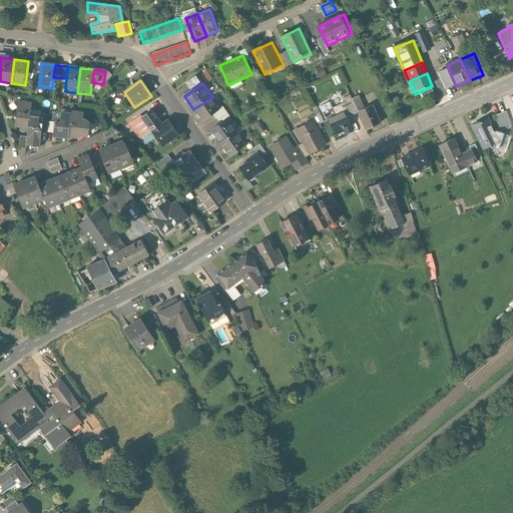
[(221,110),(212,97),(193,109),(203,123),(221,110)]
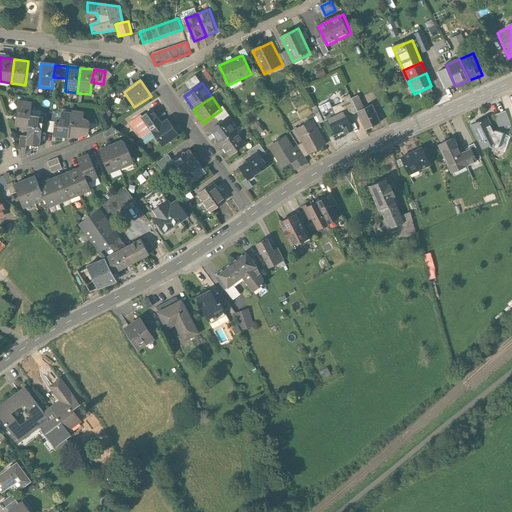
[(30,116),(32,102),(18,101),(15,131),(28,133),(30,116)]
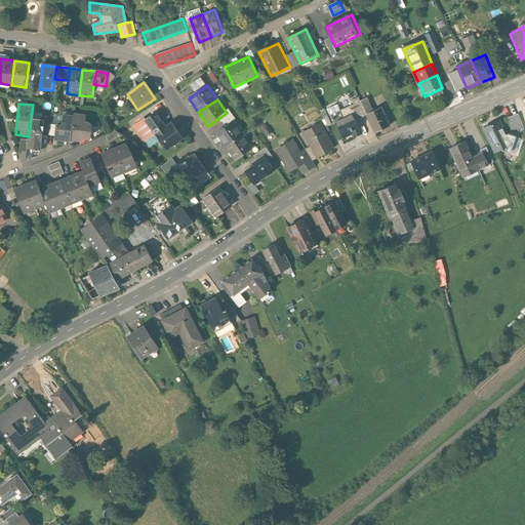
[(382,108),(367,115),(377,136),(393,128),(382,108)]
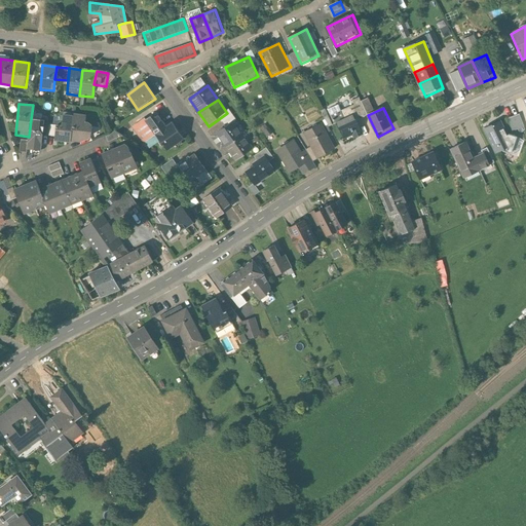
[(173,124),(167,128),(155,111),(133,127),(148,149),(159,141),(167,153),(185,142),(173,124)]
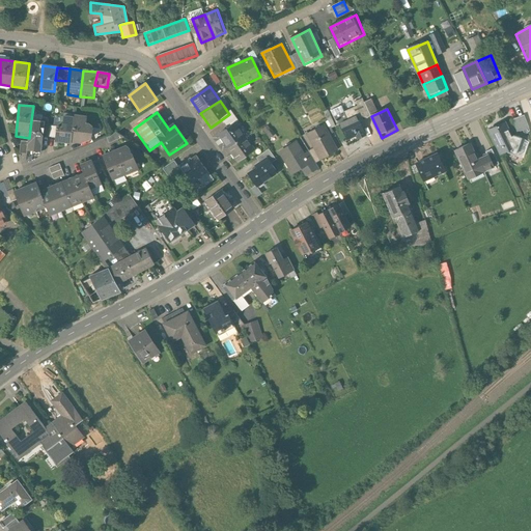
[(73,145),(76,117),(63,116),(62,129),(56,128),(55,143),(73,145)]
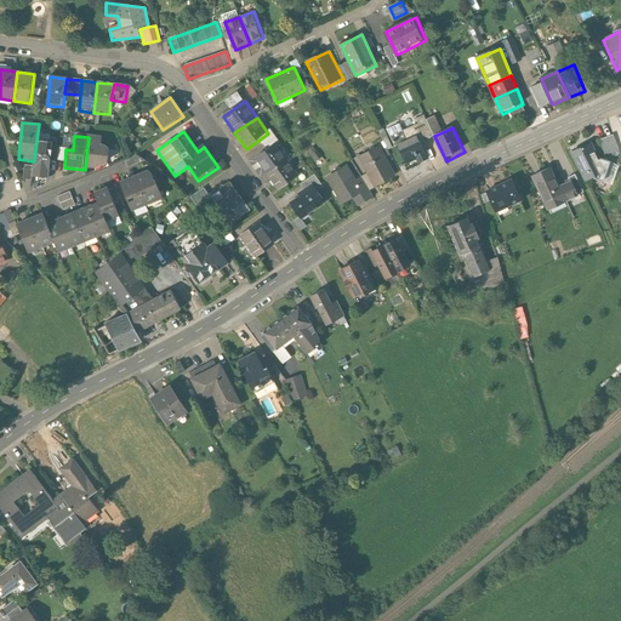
[(428,159),(417,136),(397,144),(408,169),(428,159)]
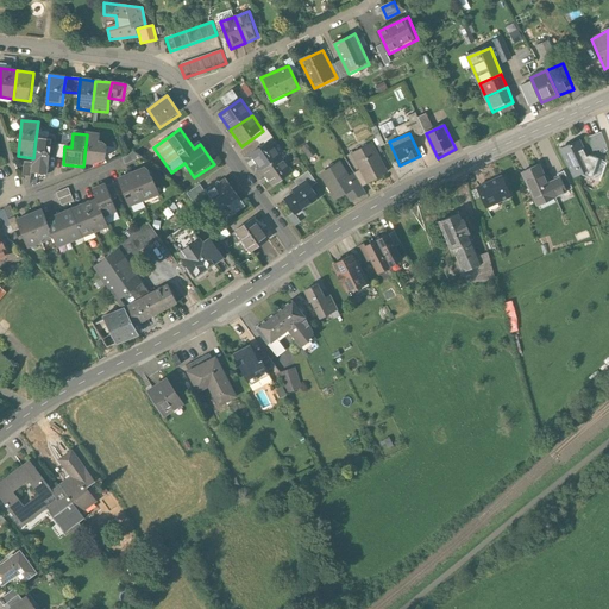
[(602,133),(586,140),(592,154),(608,146),(602,133)]
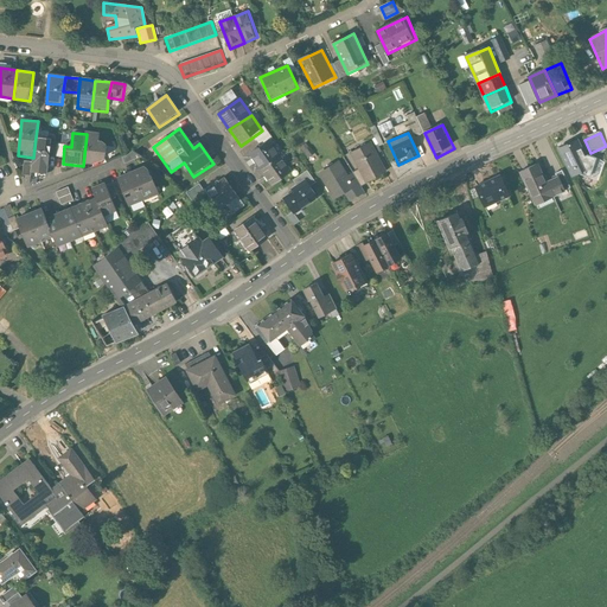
[(100,147),(101,135),(87,134),(83,166),(106,167),(107,147),(100,147)]
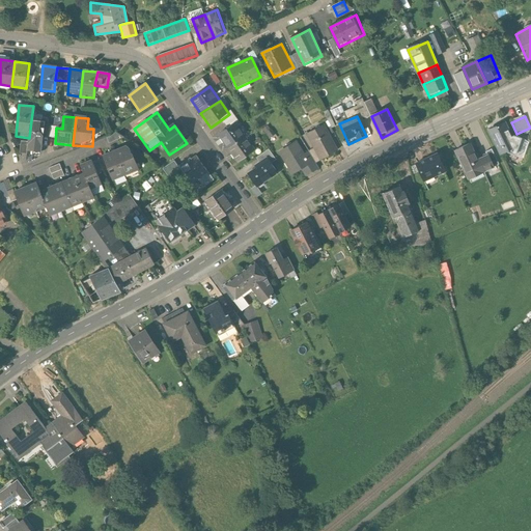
[(45,122),(31,120),(29,138),(27,152),(42,155),(45,122)]
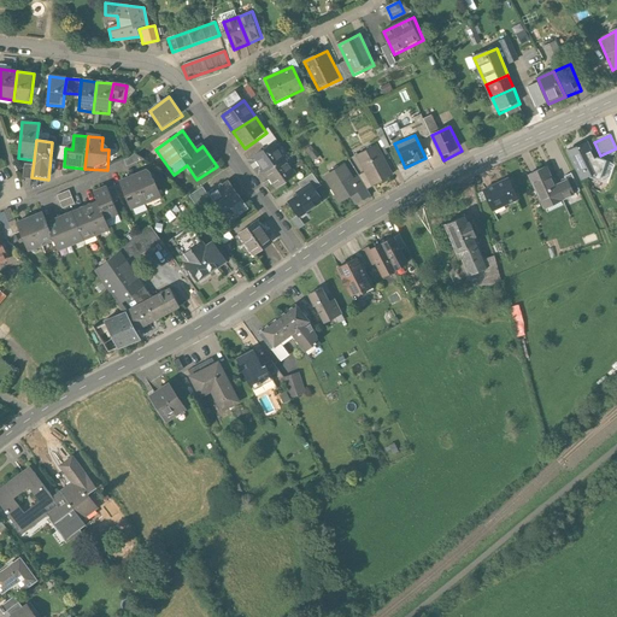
[(600,172),(587,144),(566,153),(581,182),(600,172)]
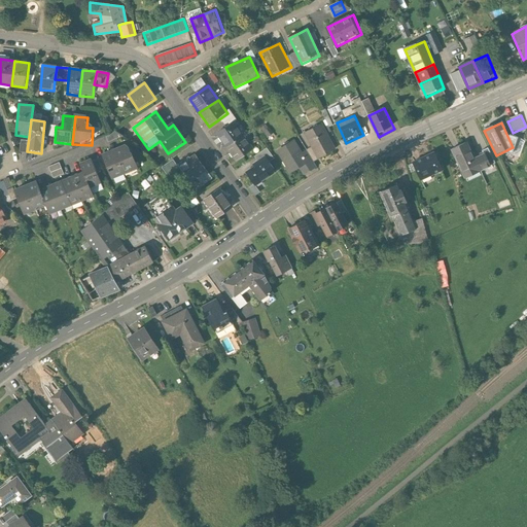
[(217,136),(227,149),(245,137),(235,124),(217,136)]
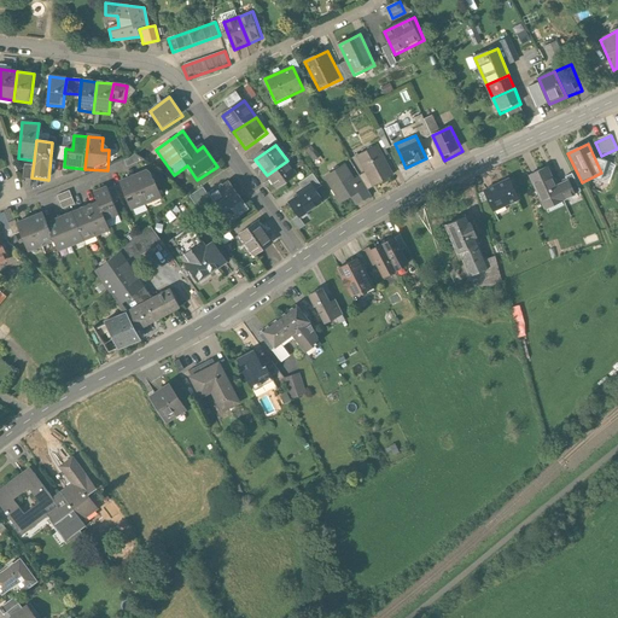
[(397,176),(379,145),(356,158),(373,190),(397,176)]
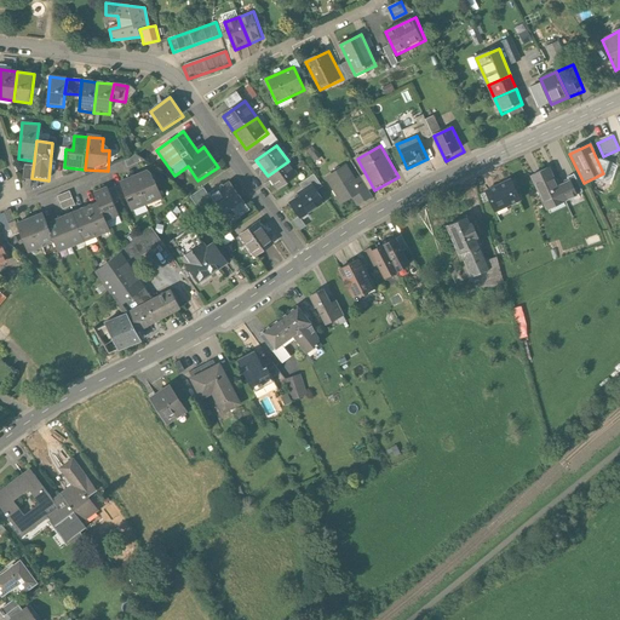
[(300,177),(288,161),(268,176),(280,191),(300,177)]
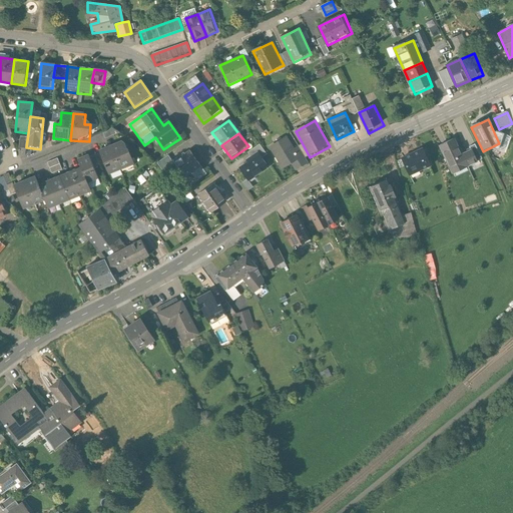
[(296,150),(290,137),(269,147),(282,172),(293,166),(296,173),(310,165),(299,147),(296,150)]
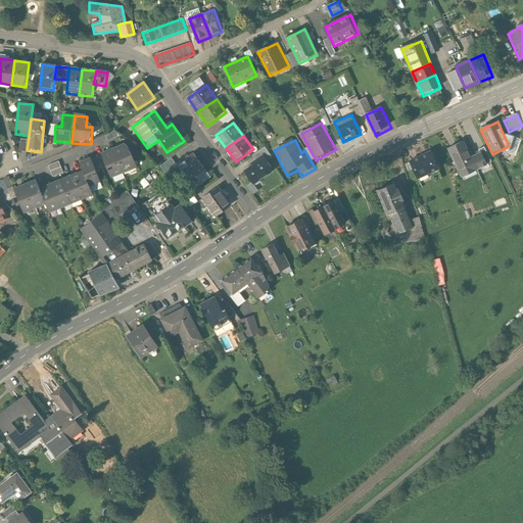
[(445,150),(455,167),(471,158),(462,142),(445,150)]
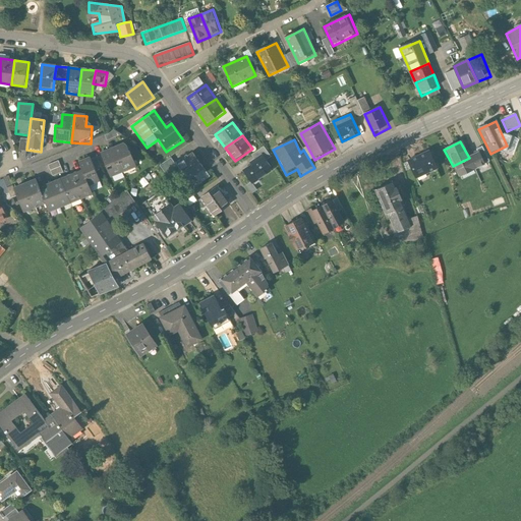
[(127,142),(114,148),(126,174),(139,169),(127,142)]
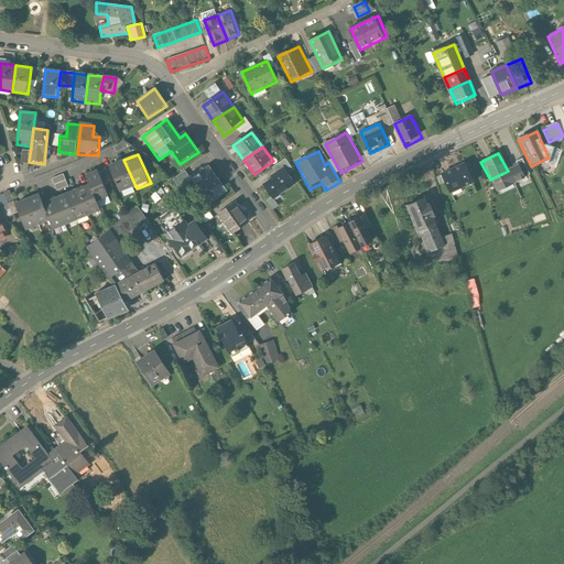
[(122,195),(137,188),(123,160),(109,166),(122,195)]
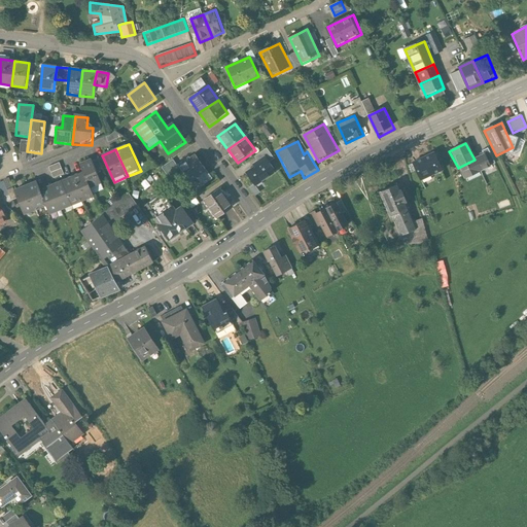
[(207,172),(195,154),(179,165),(191,182),(207,172)]
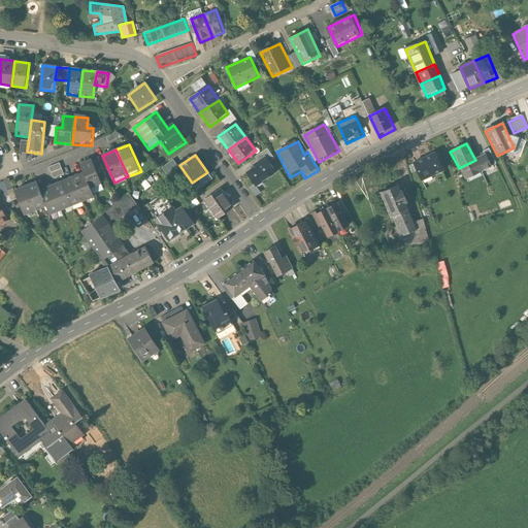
[(485,155),(475,160),(459,168),(465,182),(492,168),(485,155)]
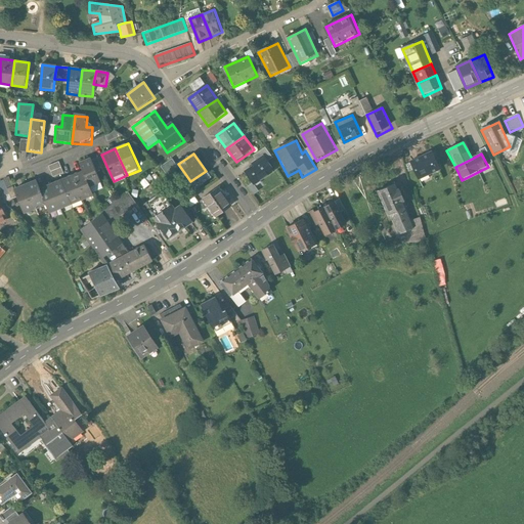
[(254,168),(245,174),(254,187),(276,172),(265,155),(251,165),(254,168)]
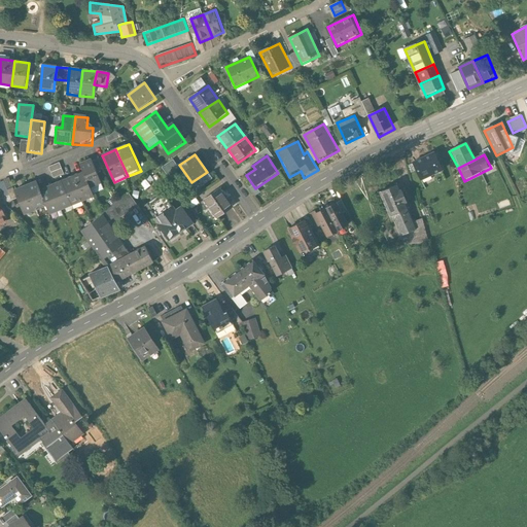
[(442,173),(433,155),(413,165),(421,182),(442,173)]
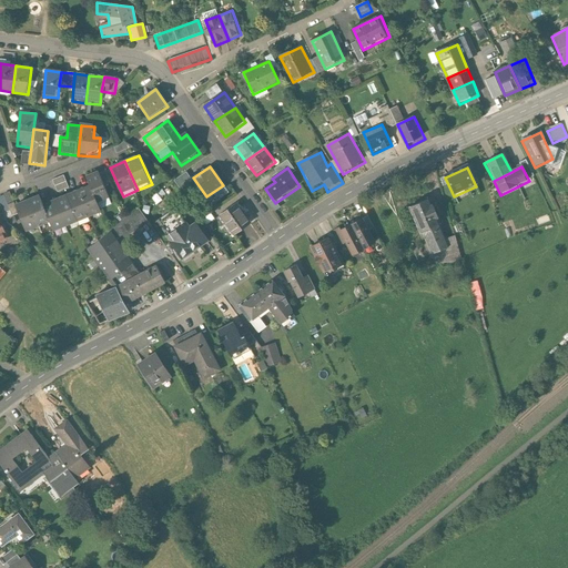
[(110,201),(99,172),(87,178),(91,186),(99,205),(110,201)]
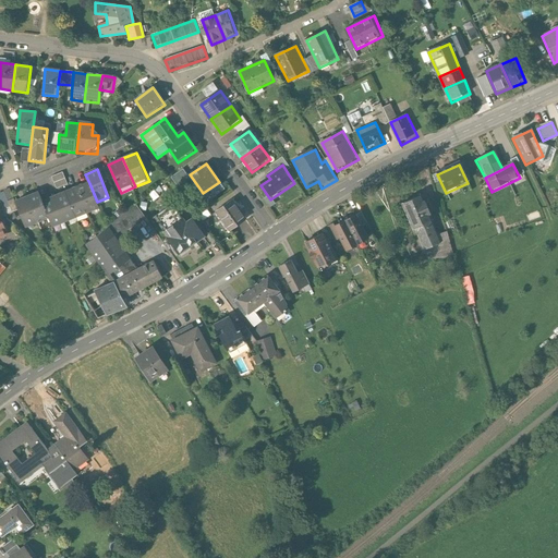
[(89,183),(77,187),(88,216),(100,210),(97,202),(89,183)]
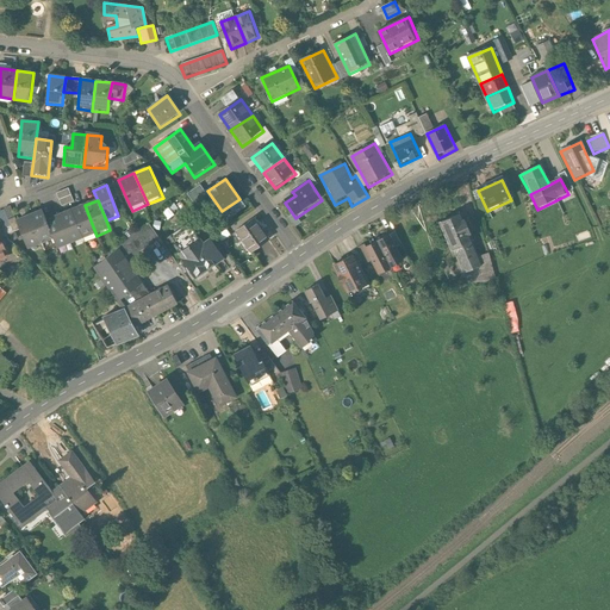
[(85,241),(97,236),(85,205),(72,210),(85,241)]
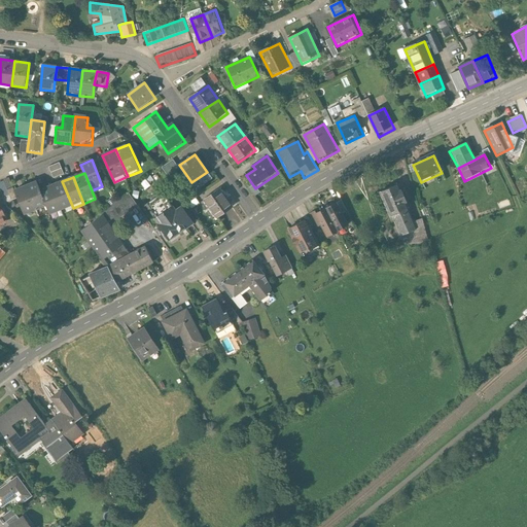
[(62,213),(73,208),(62,181),(50,186),(62,213)]
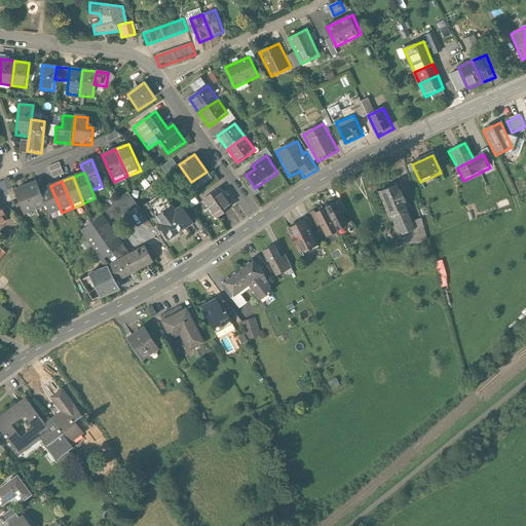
[(36,182),(25,186),(36,214),(47,209),(40,190),(36,182)]
